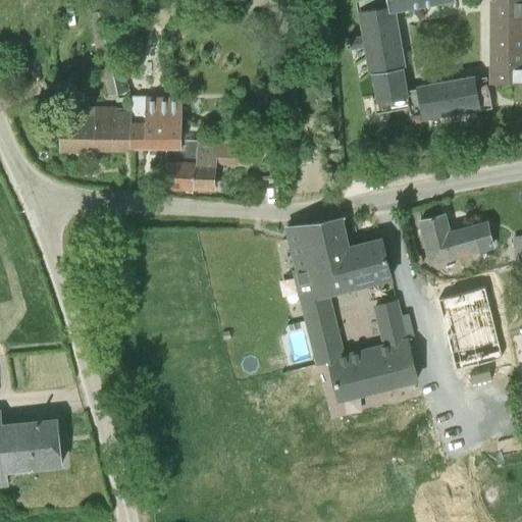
[(85,2),(88,14),(91,14),(90,12),(91,12),(105,9),(103,0),(94,0),(88,1),(85,2)]
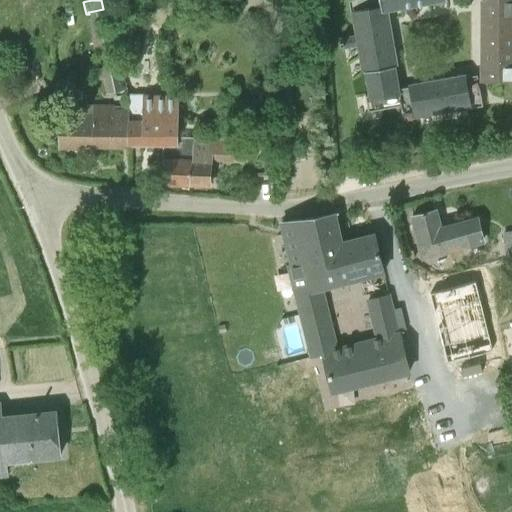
[(389,29),(385,10),(382,10),(379,0),(348,0),(354,35),(389,29)]
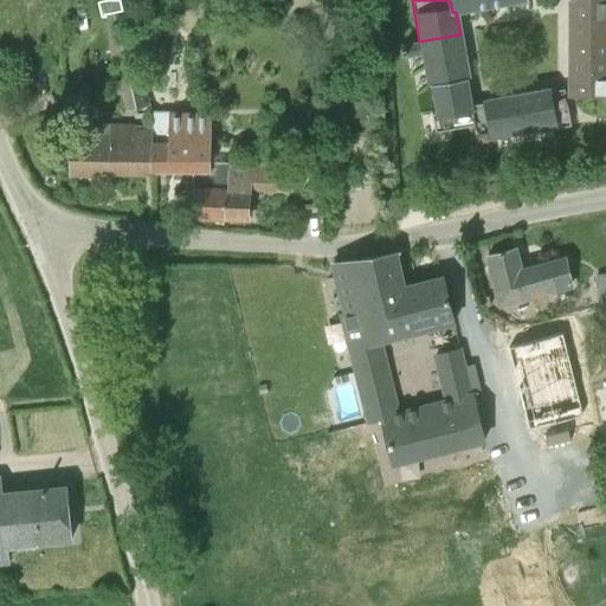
[(449,0),(452,12),(456,12),(521,0),(449,0)]
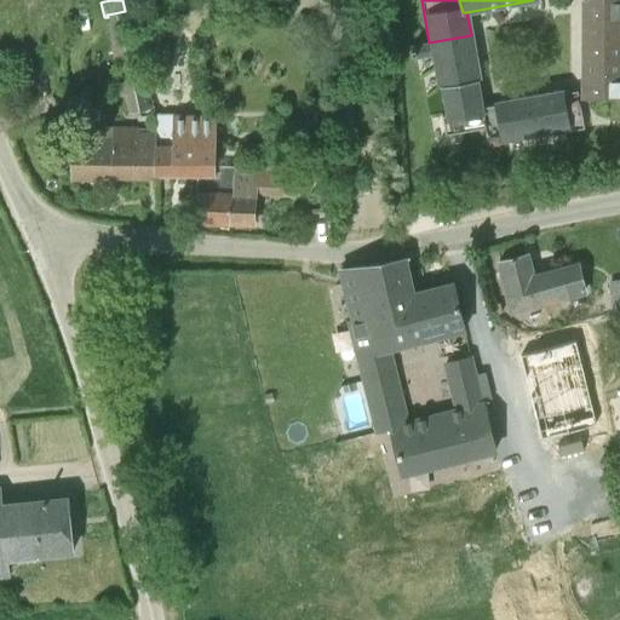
[(619,17),(619,0),(585,0),(585,18),(619,17)]
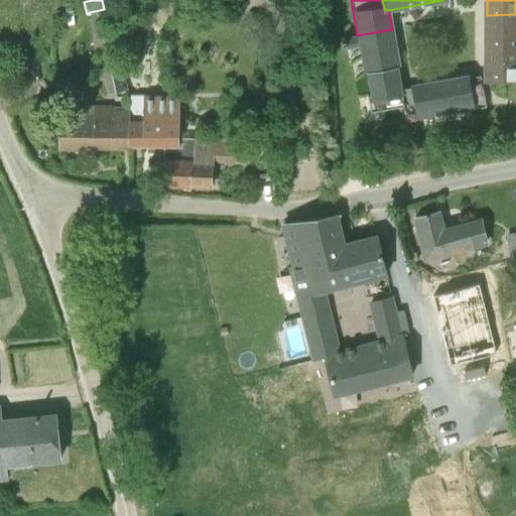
[(515,31),(515,14),(487,15),(487,31),(515,31)]
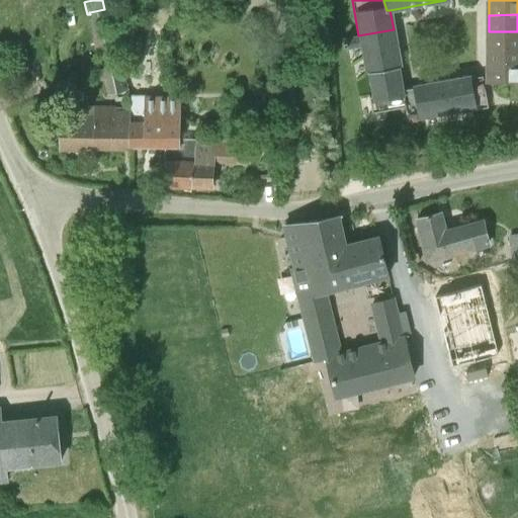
[(363,62),(398,56),(394,29),(358,35),(342,37),(345,50),(361,48),(363,62)]
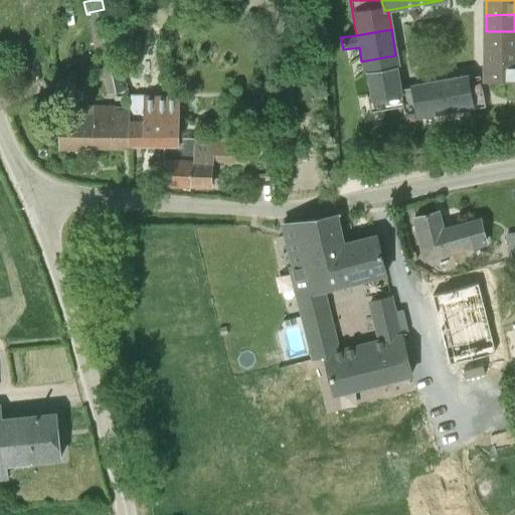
[(514,47),(514,31),(486,31),(486,47),(514,47)]
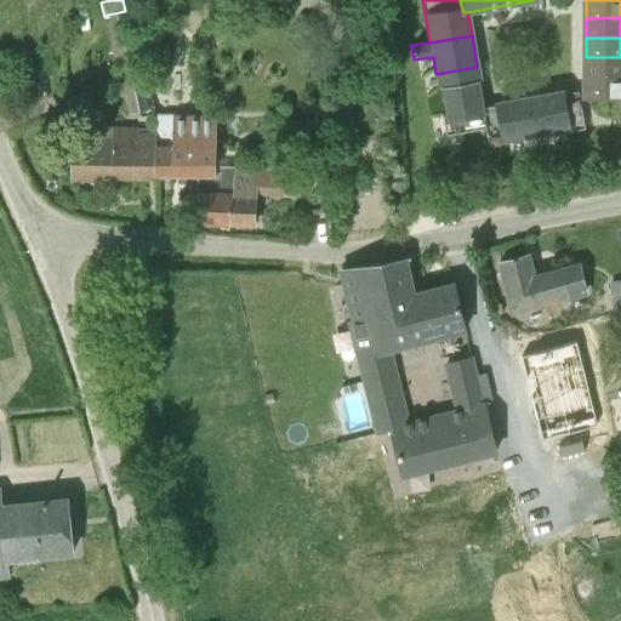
[(620,77),(620,57),(586,57),(586,78),(620,77)]
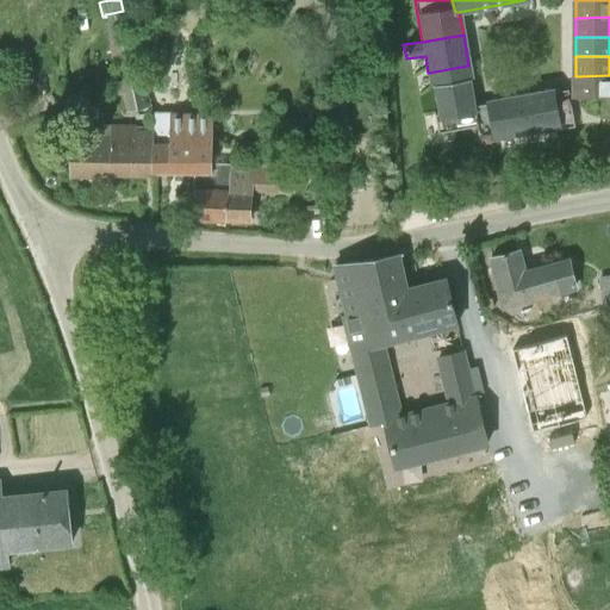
[(433,100),(473,93),(468,66),(428,73),(433,100)]
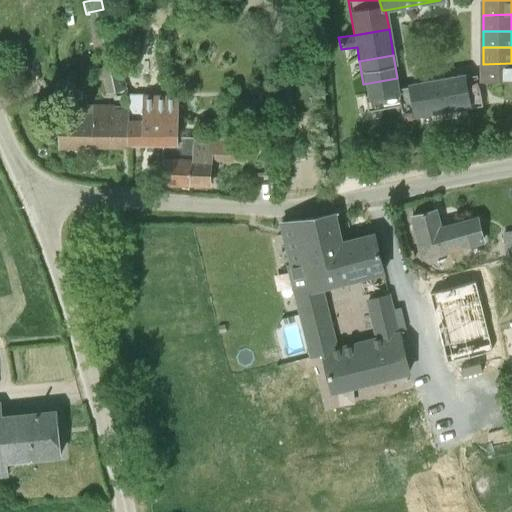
[(100,67),(102,78),(106,93),(125,89),(120,63),(117,64),(110,65),(100,67)]
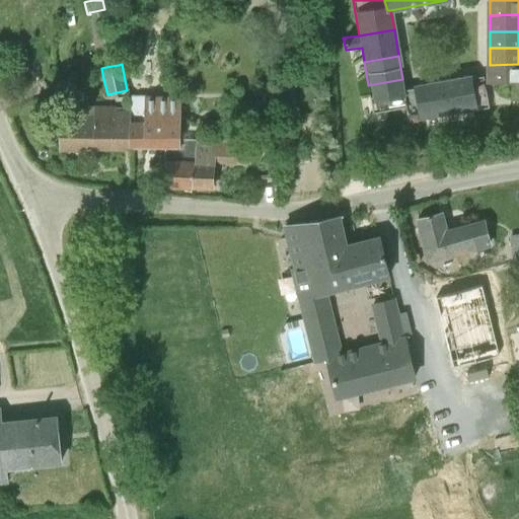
[(518,64),(490,65),(490,81),(518,81),(518,64)]
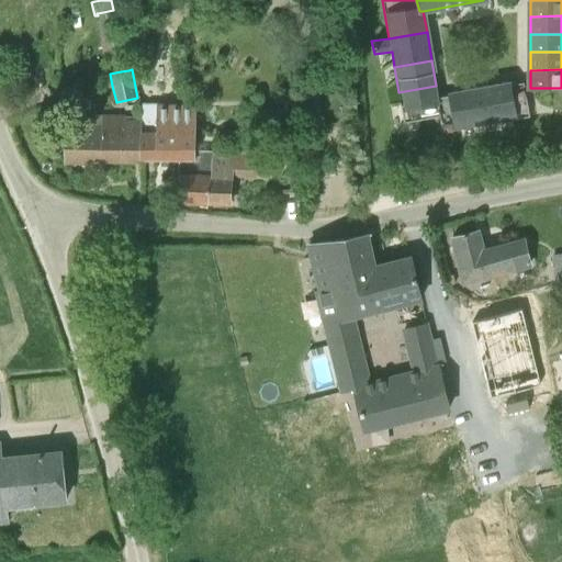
[(487,124),(509,120),(530,116),(525,81),(508,85),(507,82),(481,87),(487,124)]
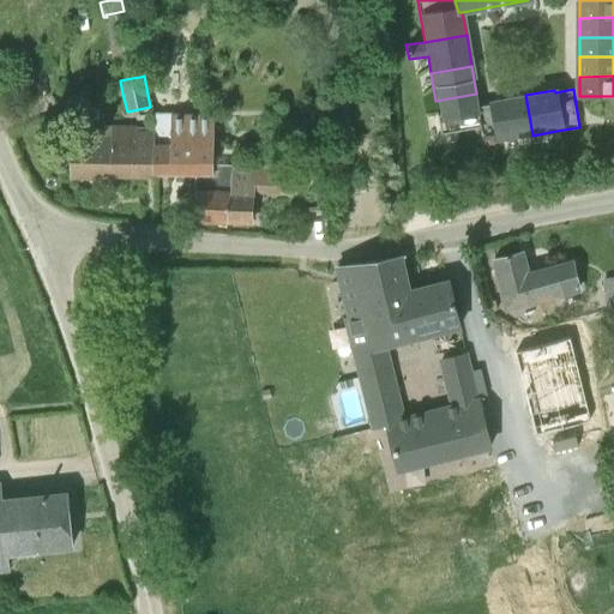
[(480,110),(479,106),(476,94),(435,101),(438,113),(441,132),(481,126),(477,110),(480,110)]
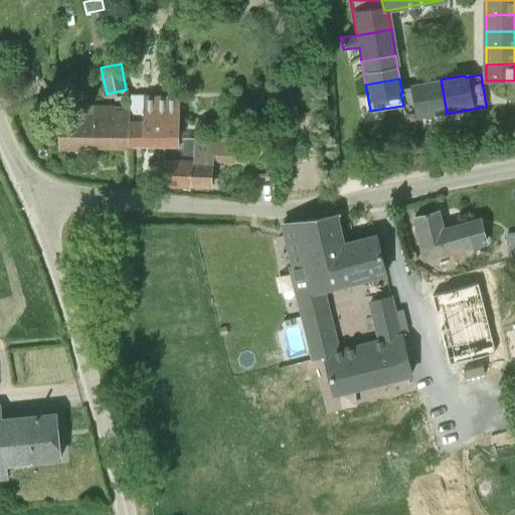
[(420,118),(447,114),(441,79),(414,83),(416,91),(402,93),(400,93),(403,106),(405,120),(420,118)]
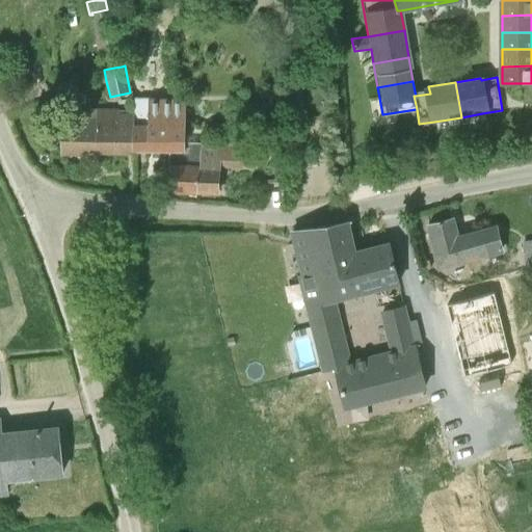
[(196,191),(197,142),(184,142),(185,103),(133,102),(133,111),(126,111),(128,120),(129,150),(170,151),(169,190),(196,191)]
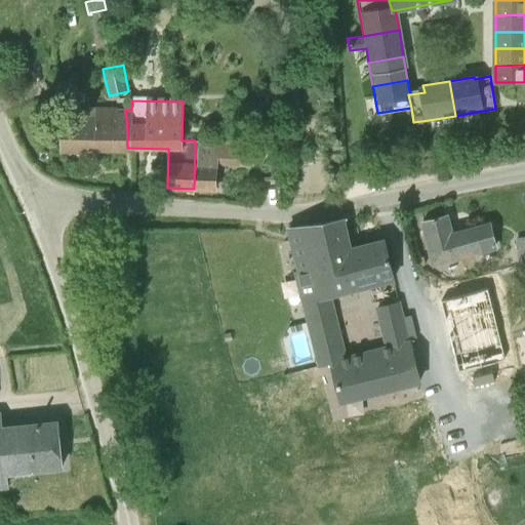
[(126,118),(124,110),(77,110),(77,123),(63,123),(63,147),(127,148),(126,118)]
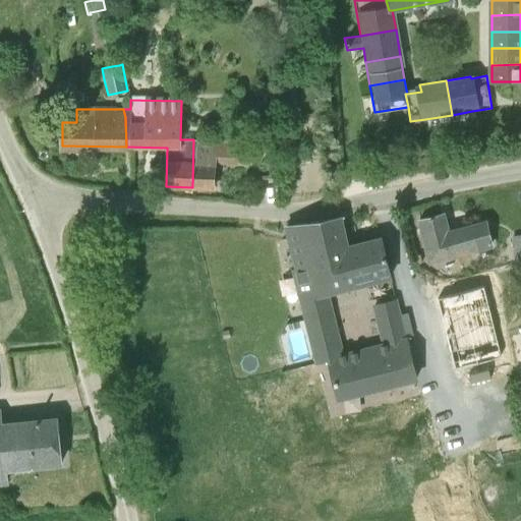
[(197,143),(197,139),(193,139),(192,187),(214,188),(215,164),(240,165),(241,145),(222,143),(197,143)]
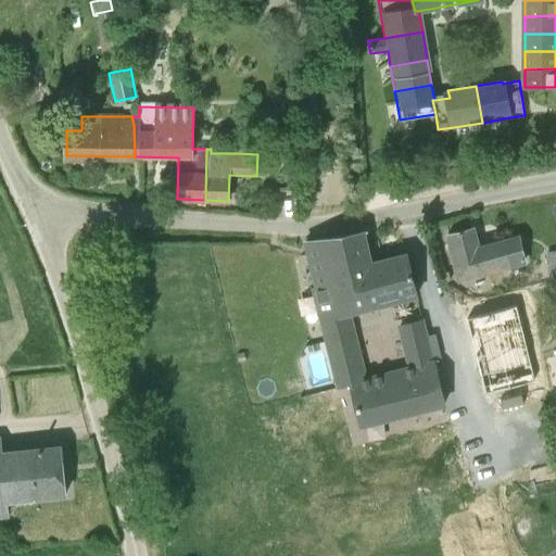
[(526,262),(525,260),(519,239),(478,249),(472,227),(449,234),(454,254),(460,280),(526,262)]
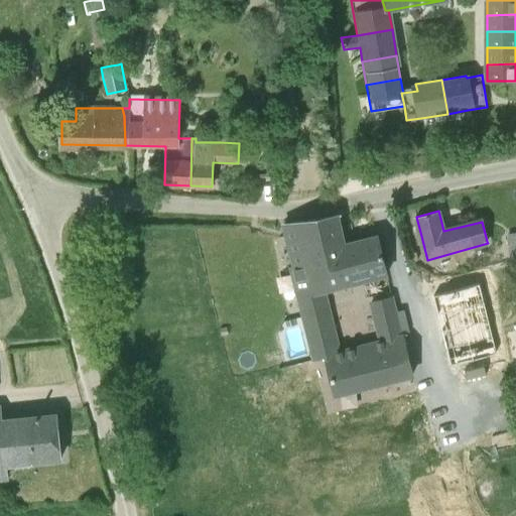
[(291,269),(303,313),(329,307),(325,292),(388,276),(379,239),(344,248),(337,216),(283,226),(291,269)]
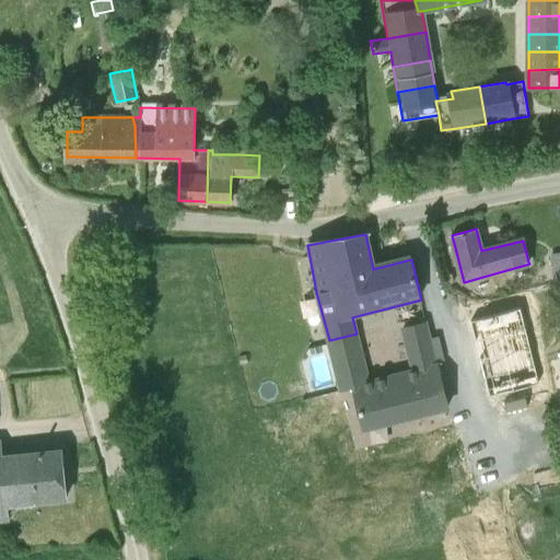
[(559,252),(550,254),(555,280),(559,279),(559,252)]
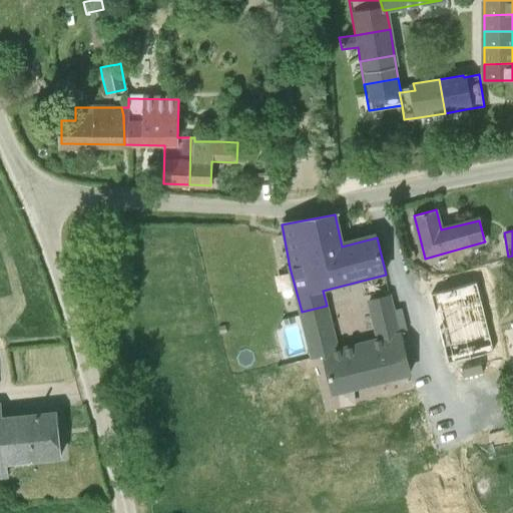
[(474,315),(471,301),(477,299),(474,282),(472,272),(436,279),(444,321),(474,315)]
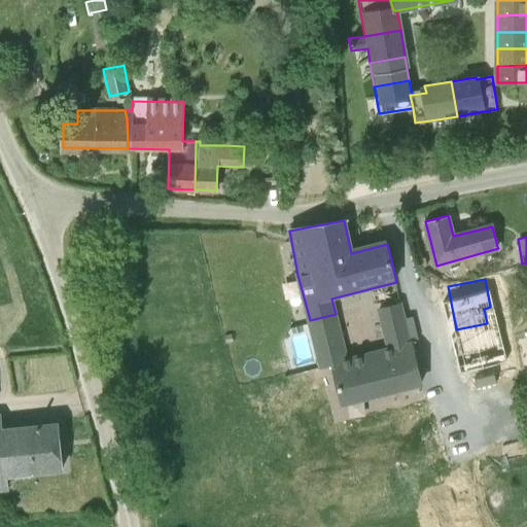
[(386,347),(376,350),(348,357),(338,314),(336,314),(310,320),(307,321),(317,364),(318,369),(323,366),(331,364),(342,406),(423,385),(414,348),(413,341),(412,341),(401,302),(376,309),(380,322),(386,347)]
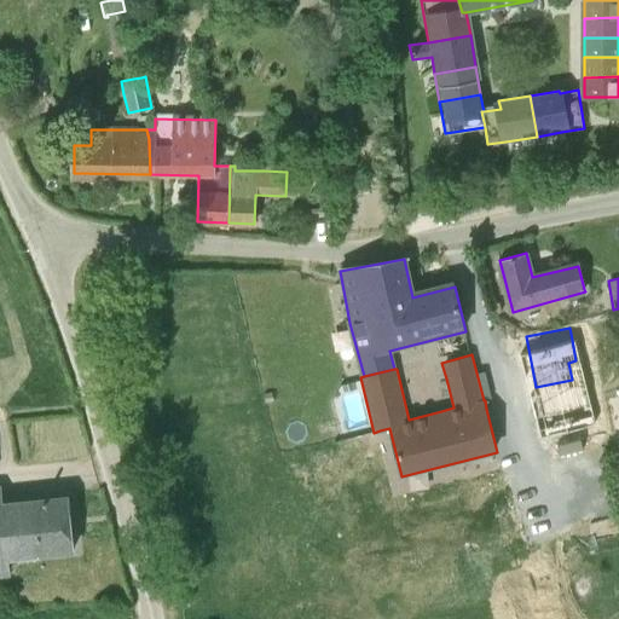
[(600,376),(597,366),(585,368),(588,377),(600,376)]
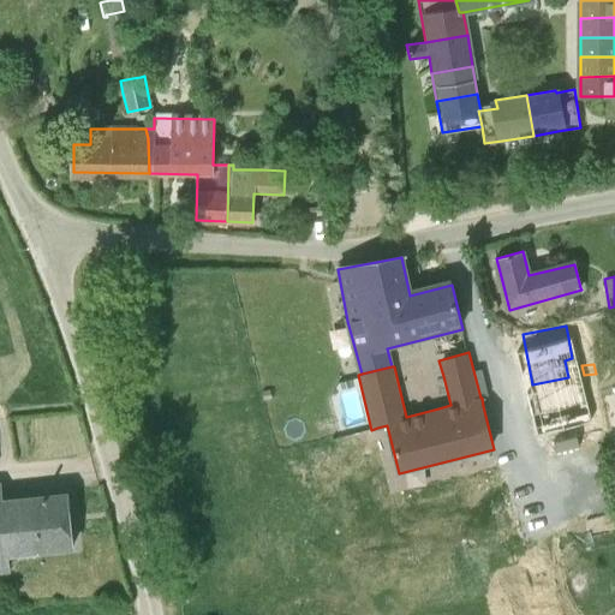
[(547,445),(585,435),(575,395),(537,404),(547,445)]
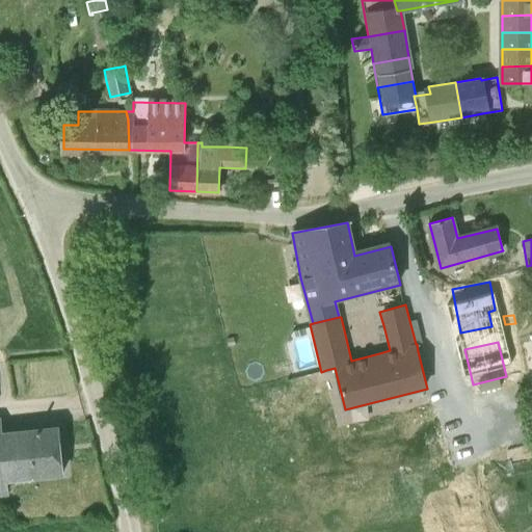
[(57,427),(1,433),(0,425),(0,494),(7,494),(6,479),(62,473),(57,427)]
